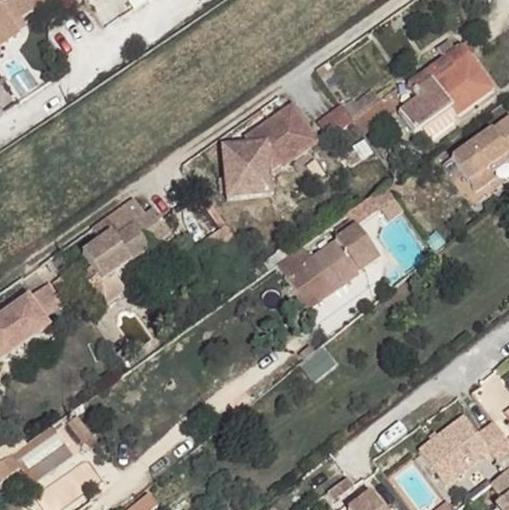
[(0,42),(20,28),(18,24),(13,18),(21,13),(38,0),(0,0),(0,42)]
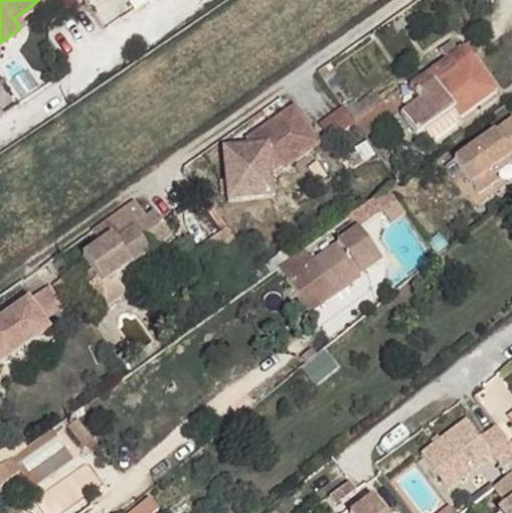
[(21,13),(13,18),(18,24),(25,19),(21,13)]
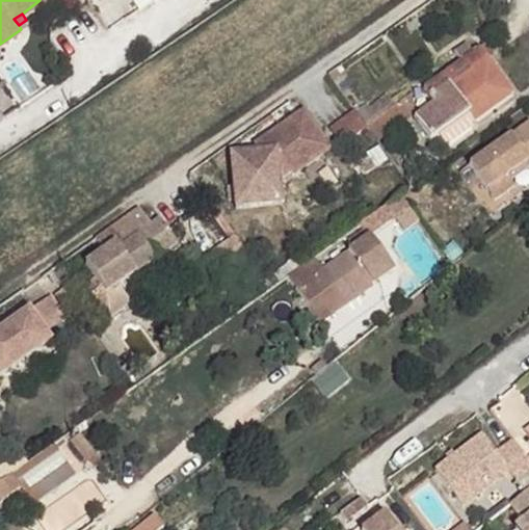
[(511,94),(476,47),(421,87),(431,102),(412,117),(429,138),(465,113),(472,123),(511,94)]
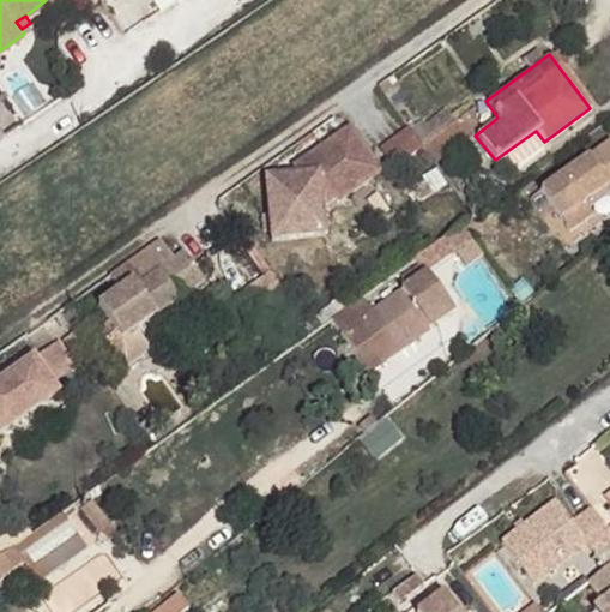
[(337,197),(380,166),(350,123),(306,153),(310,160),(297,169),(265,172),(271,234),(324,229),(321,203),(334,193),(337,197)]
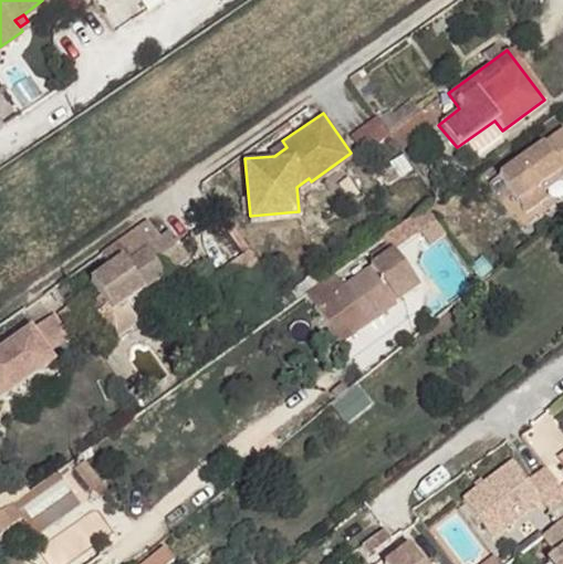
[(556,168),(560,174),(562,170),(562,131),(560,127),(493,175),(522,212),(543,196),(539,189),(535,184),(556,168)]
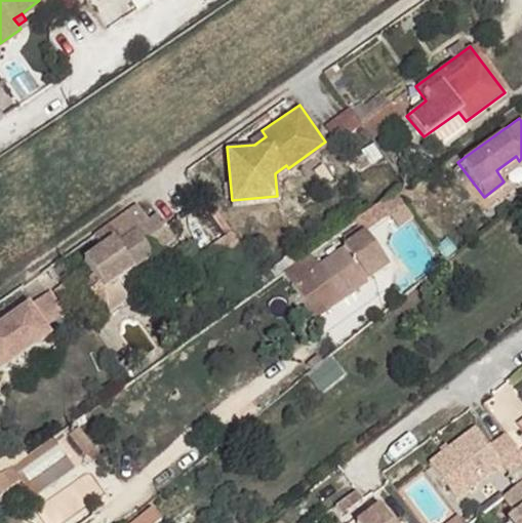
[(254,145),(266,136),(262,130),(250,138),(254,145)]
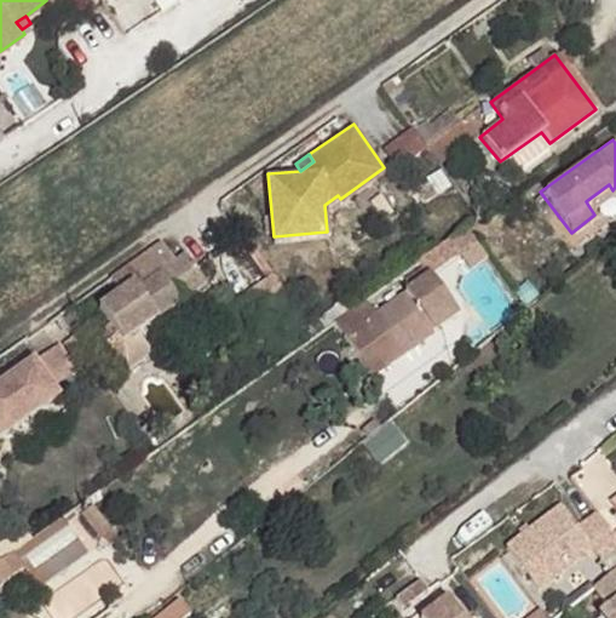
[(438,169),(409,189),(420,205),(449,184),(438,169)]
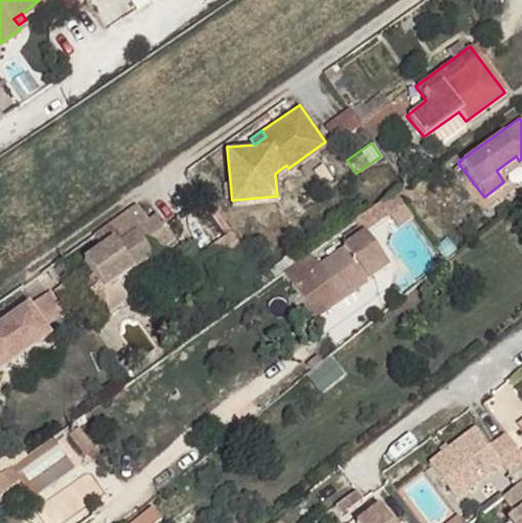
[(499,175),(519,161),(516,156),(496,170),(499,175)]
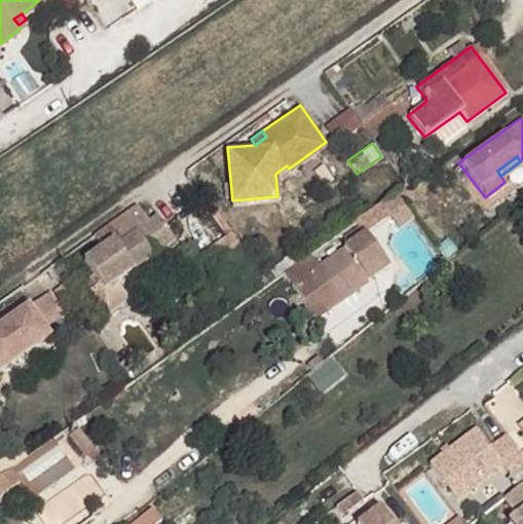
[(377,202),(351,221),(356,227),(356,226),(361,232),(400,204),(391,192),(377,202)]
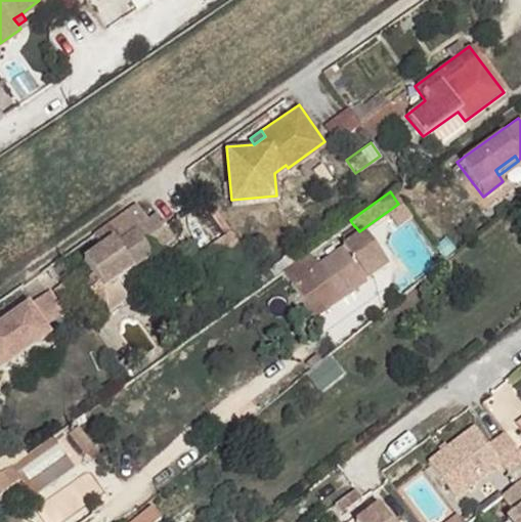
[(117,274),(174,234),(159,211),(149,218),(136,198),(94,227),(104,241),(84,255),(93,267),(104,284),(117,274)]
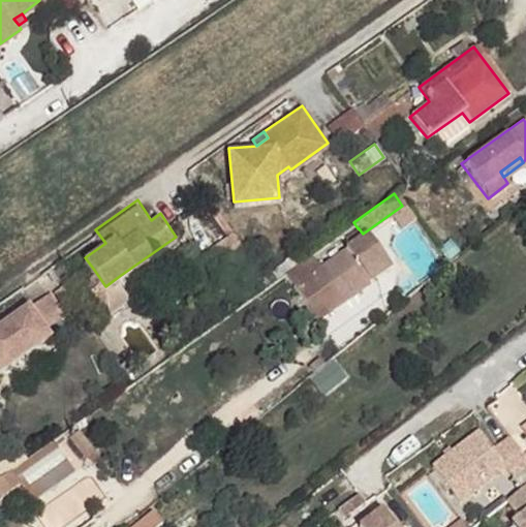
[(390,216),(399,229),(409,221),(412,219),(403,207),(390,216)]
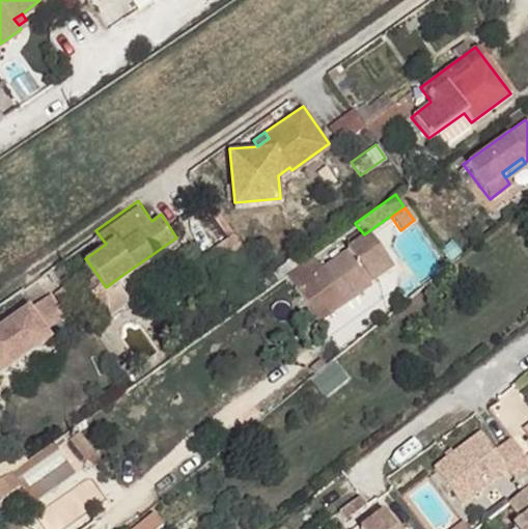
[(325,244),(294,267),(327,313),(389,269),(364,234),(359,228),(359,229),(344,240),(349,246),(334,256),(325,244)]
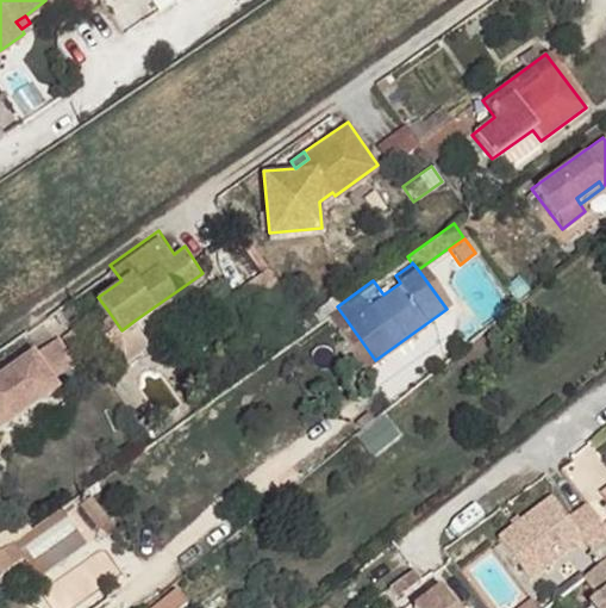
[(70,293),(57,302),(73,324),(87,315),(70,293)]
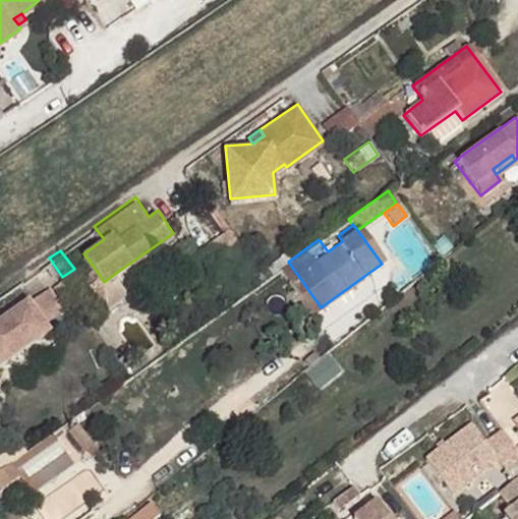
[(104,282),(93,266),(83,272),(95,288),(104,282)]
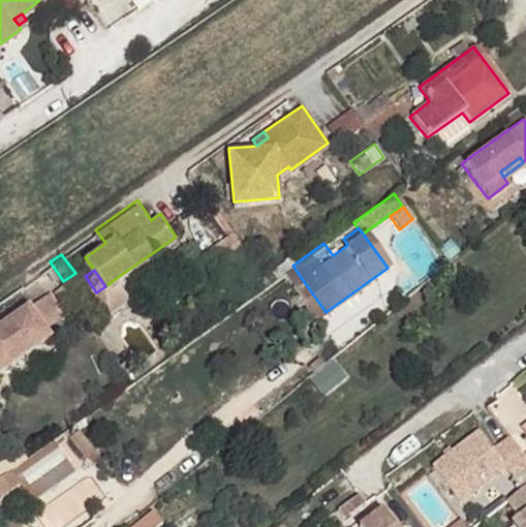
[(131,296),(118,277),(105,286),(96,292),(110,311),(131,296)]
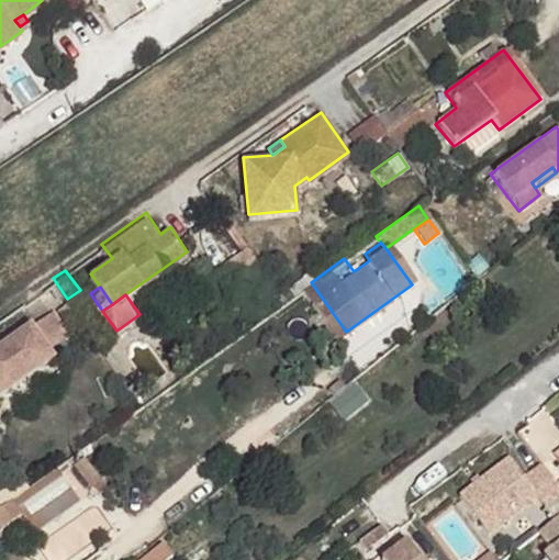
[(0,392),(53,356),(46,344),(70,326),(53,303),(0,340),(0,392)]
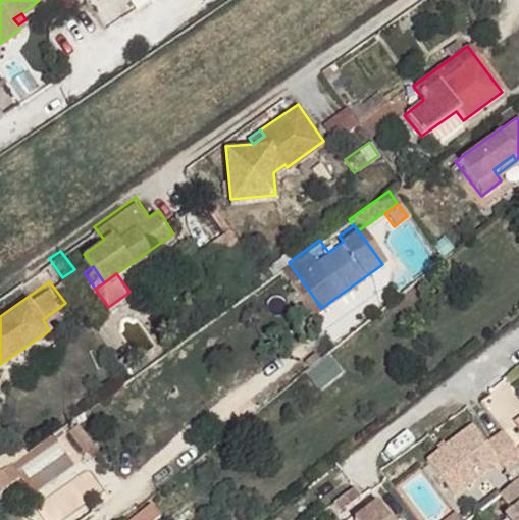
[(518,475),(518,451),(504,430),(486,442),(473,423),(428,456),(454,492),(499,460),(513,480),(518,475)]
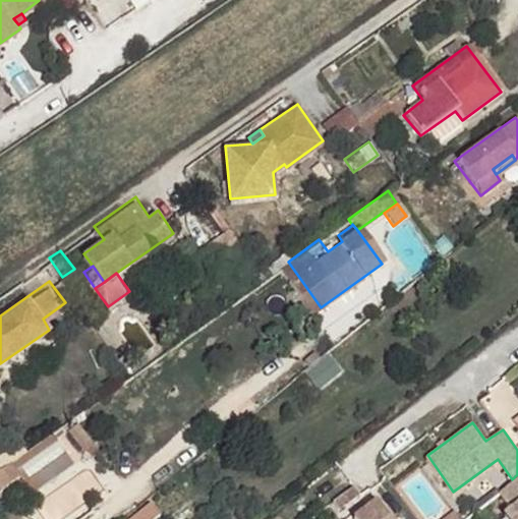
[(0,489),(20,476),(11,461),(7,464),(0,468),(0,489)]
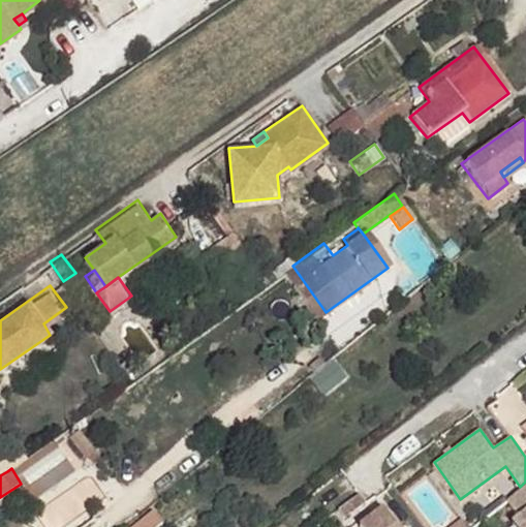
[(525,526),(525,484),(506,498),(519,516),(512,522),(515,526),(525,526)]
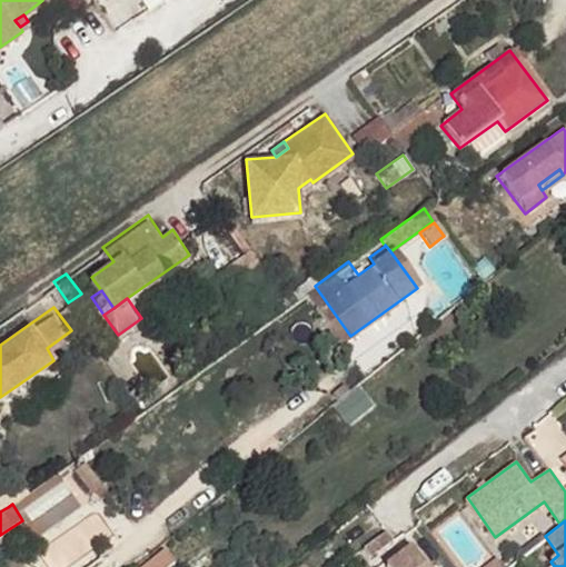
[(430,566),(413,544),(387,564),(388,566),(430,566)]
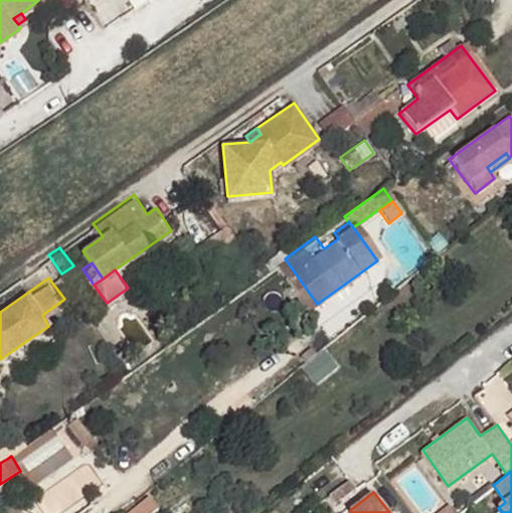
[(143,498),(120,512),(140,512),(149,508),(143,498)]
